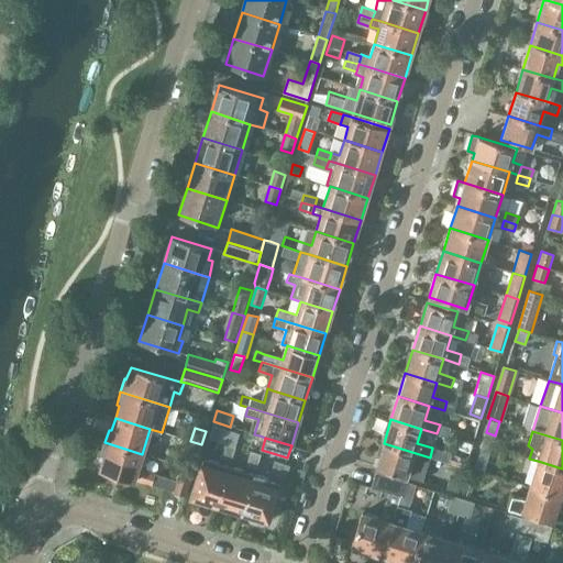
[(201,444),(190,441),(187,455),(197,457),(201,444)]
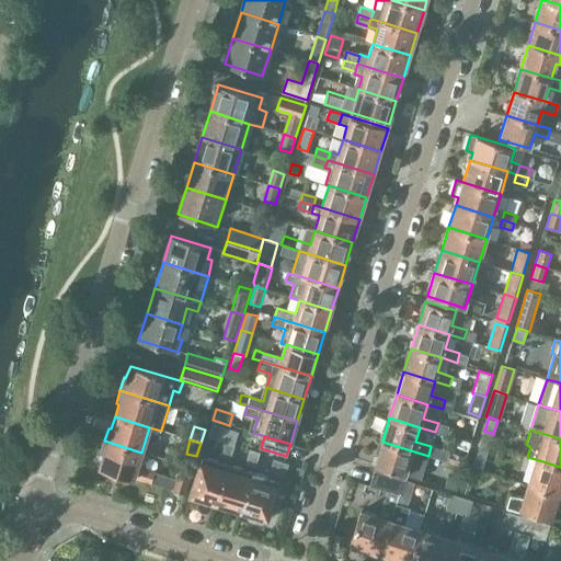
[(137,467),(141,453),(104,441),(100,455),(103,455),(99,468),(150,483),(171,490),(174,479),(153,472),(137,467)]
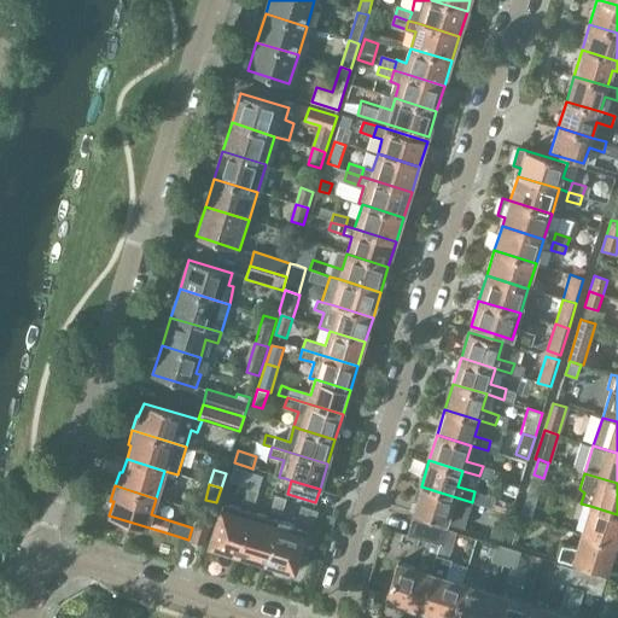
[(517,496),(519,489),(508,485),(506,494),(517,496)]
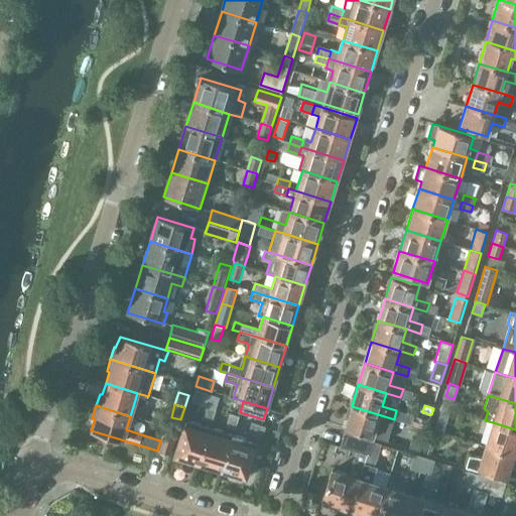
[(203,418),(212,421),(216,409),(207,406),(203,418)]
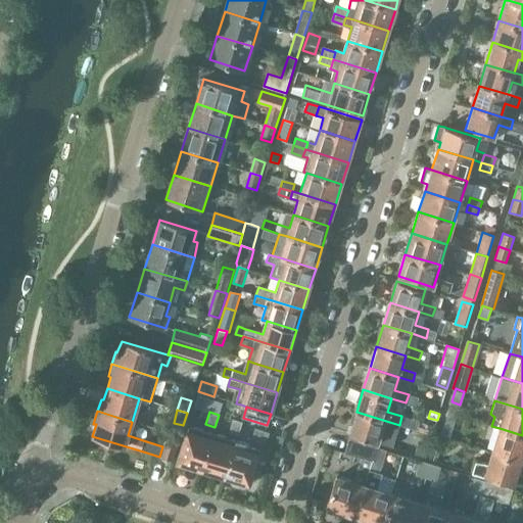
[(399,425),(357,412),(349,433),(392,446),(399,425)]
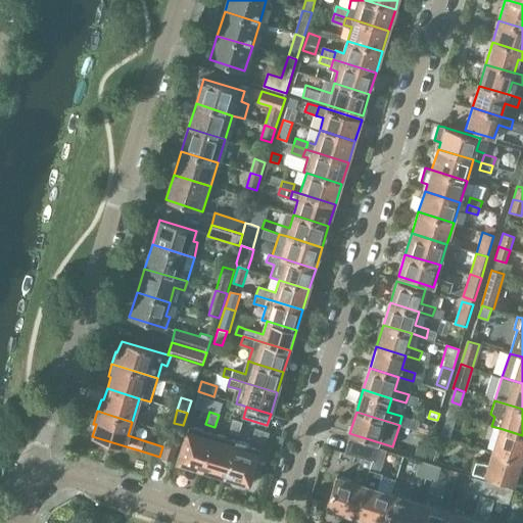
[(456,415),(447,413),(443,426),(453,428),(457,415),(456,415)]
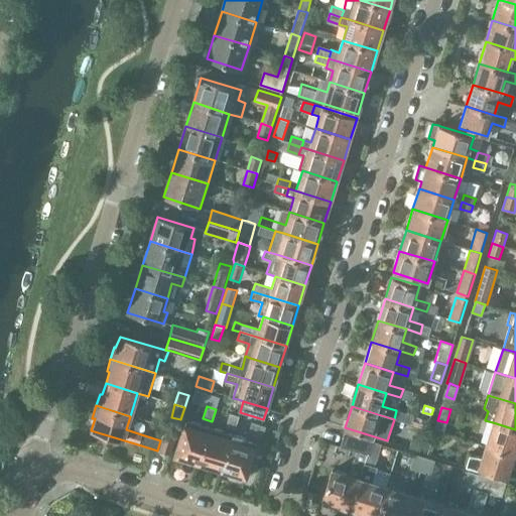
[(226,425),(235,428),(239,416),(230,413),(226,425)]
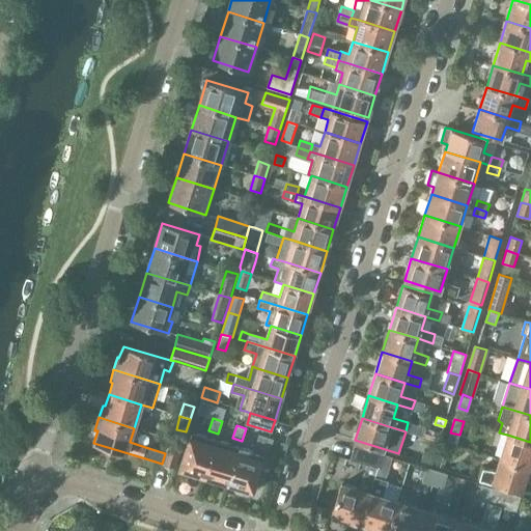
[(439,442),(442,430),(426,426),(423,438),(439,442)]
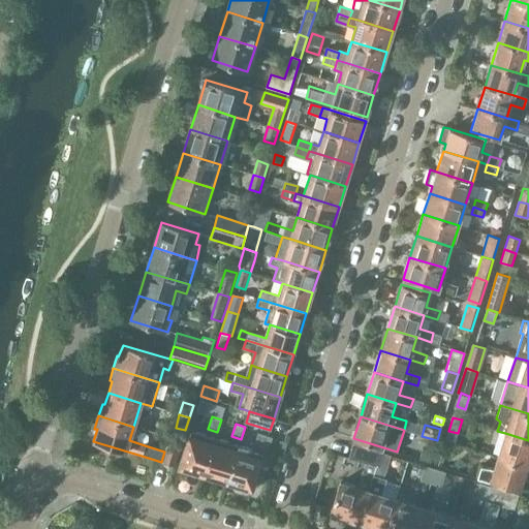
[(204,474),(215,438),(190,431),(179,467),(204,474)]
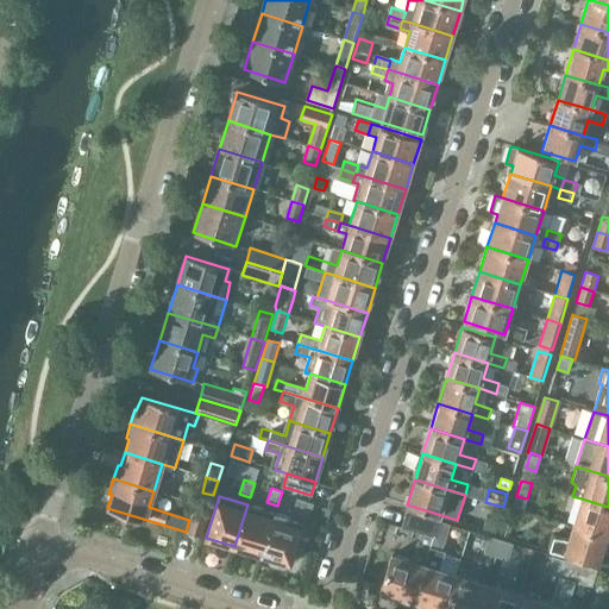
[(608,507),(582,498),(572,526),(608,537),(608,532),(608,507)]
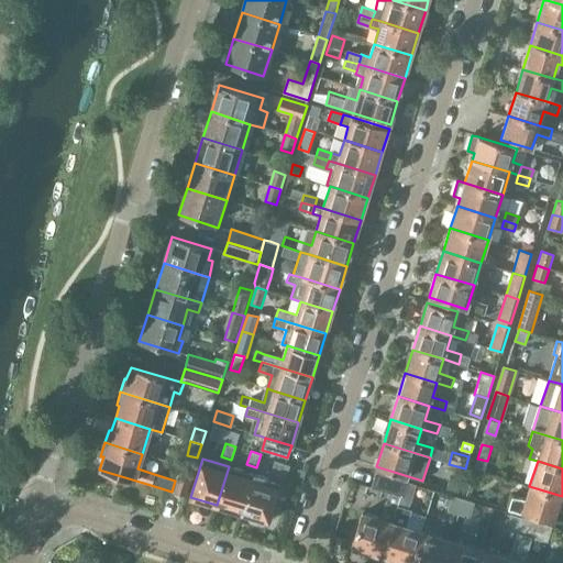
[(269,479),(254,475),(242,512),(267,521),(273,505),(274,506),(275,500),(278,501),(288,466),(275,462),(269,479)]
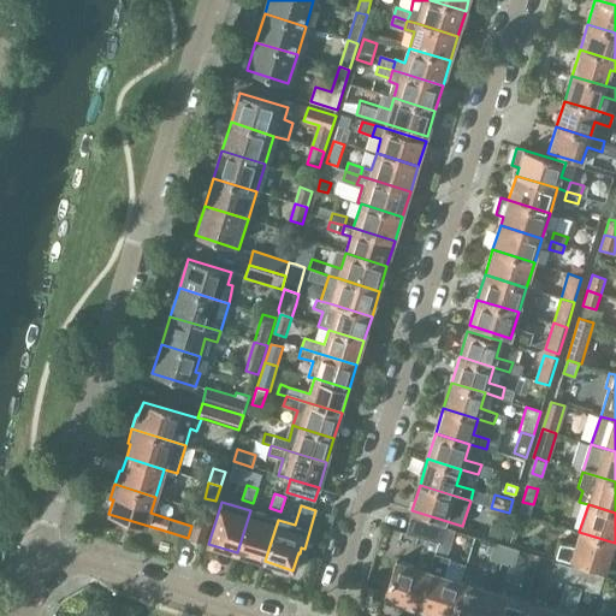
[(188,538),(203,543),(212,514),(196,510),(191,526),(188,538)]
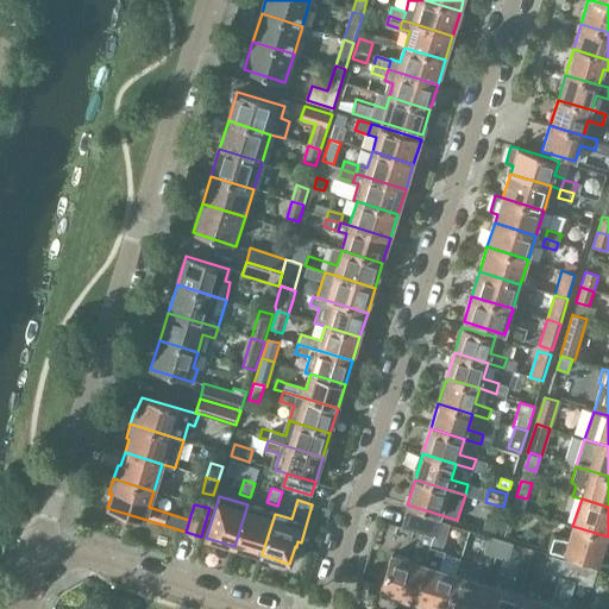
[(234,546),(262,554),(275,514),(248,504),(234,546)]
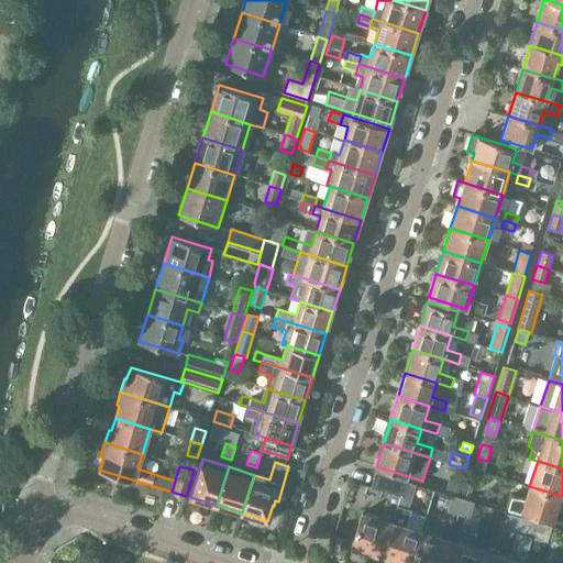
[(295,478),(301,481),(305,471),(298,470),(295,478)]
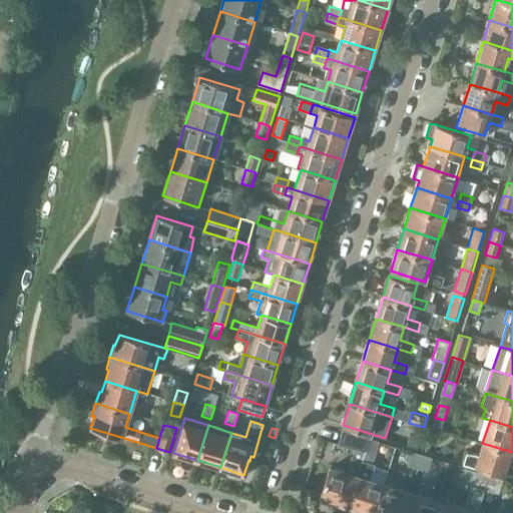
[(435,445),(440,430),(433,428),(428,443),(435,445)]
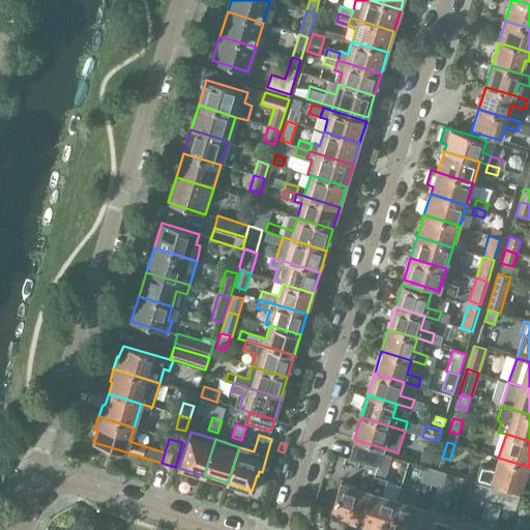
[(377,468),(381,453),(353,445),(349,460),(366,465),(377,468)]
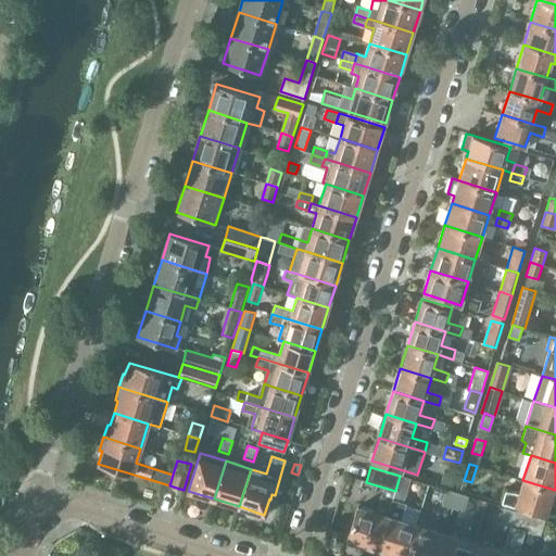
[(455,476),(444,471),(441,482),(452,487),(455,476)]
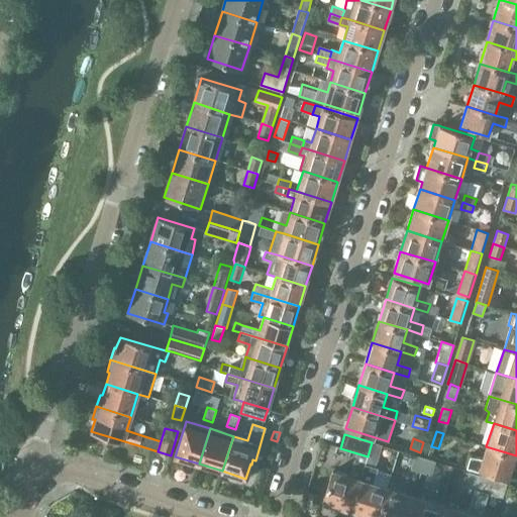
[(365,464),(375,468),(382,445),(372,442),(368,456),(365,464)]
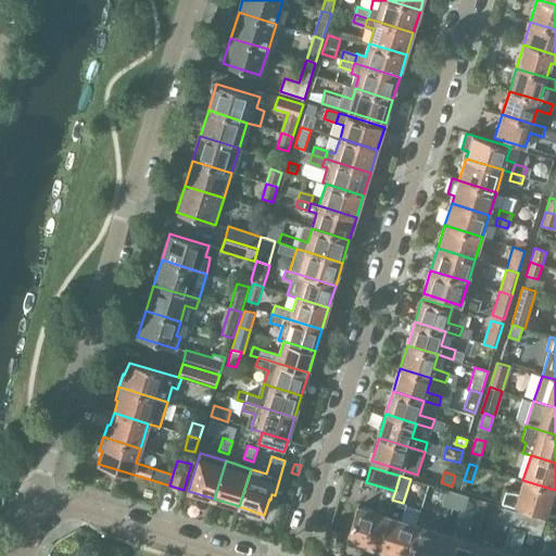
[(547,516),(555,490),(522,480),(518,495),(506,491),(503,502),(547,516)]
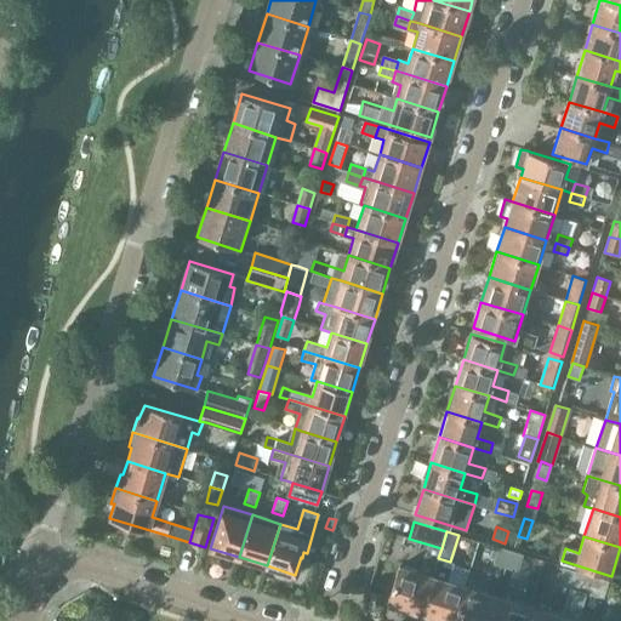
[(421,573),(399,567),(388,603),(421,614),(432,576),(438,558),(442,548),(429,545),(423,563),(425,563),(421,573)]
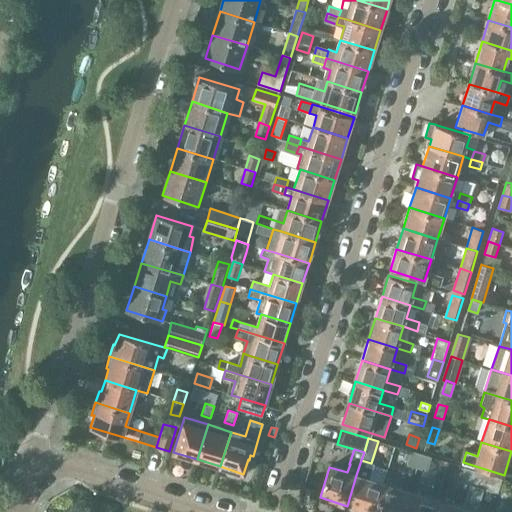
[(421,454),(411,451),(407,465),(417,468),(421,454)]
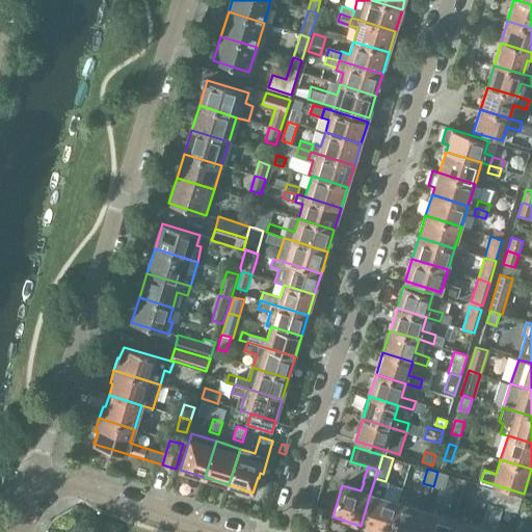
[(448,475),(437,472),(433,486),(444,489),(448,475)]
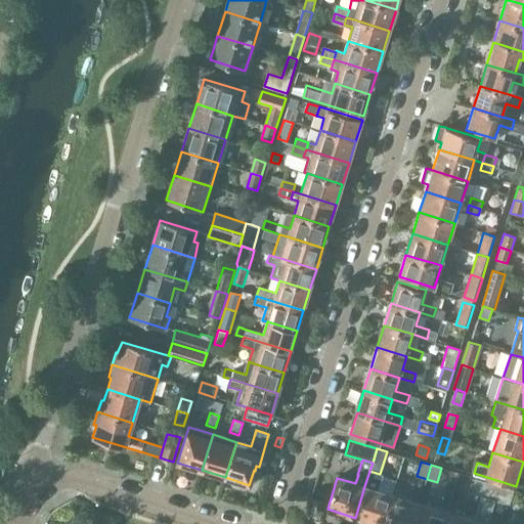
[(369,471),(364,486),(355,518),(375,523),(383,523),(392,495),(378,490),(381,480),(383,475),(380,474),(369,471)]
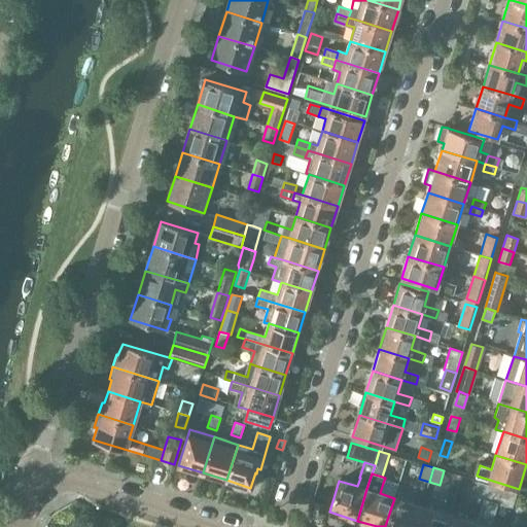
[(488,486),(478,483),(475,497),(484,500),(488,486)]
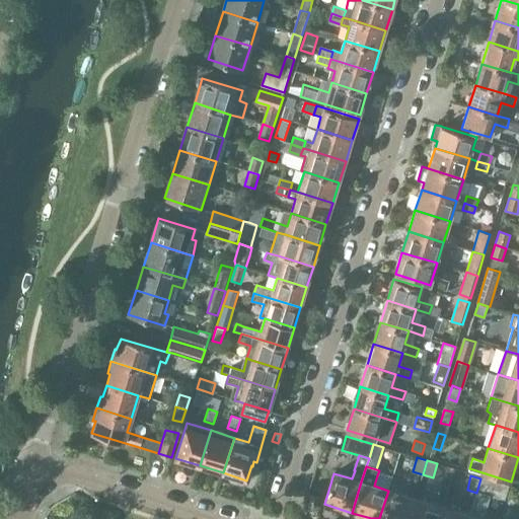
[(480,518),(488,496),(503,501),(508,487),(480,478),(476,493),(469,515),(468,518),(480,518)]
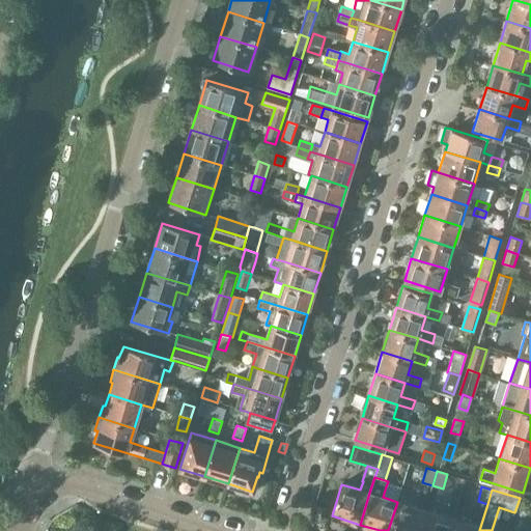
[(388,530),(418,530),(425,510),(397,502),(388,530)]
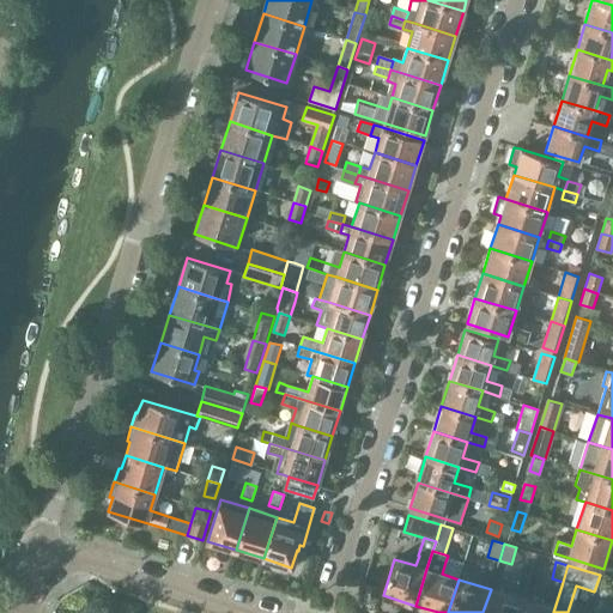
[(483,612),(517,612),(523,599),(491,589),(483,612)]
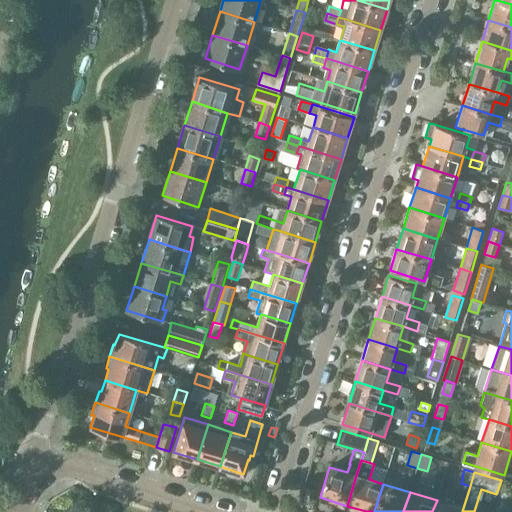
[(432,511),(462,511),(463,508),(437,500),(432,511)]
